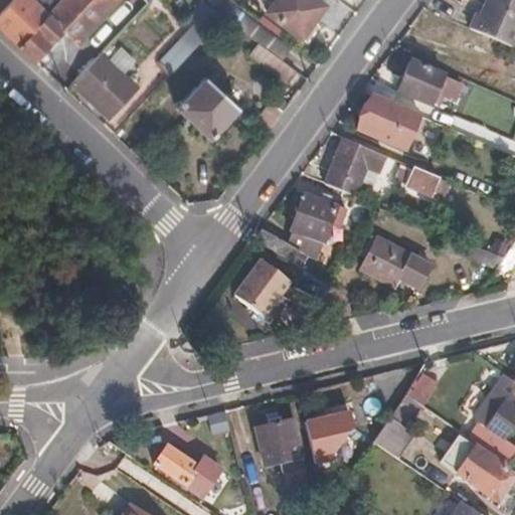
[(0,31),(16,46),(48,13),(35,0),(26,10),(15,0),(11,0),(0,13),(0,31)]
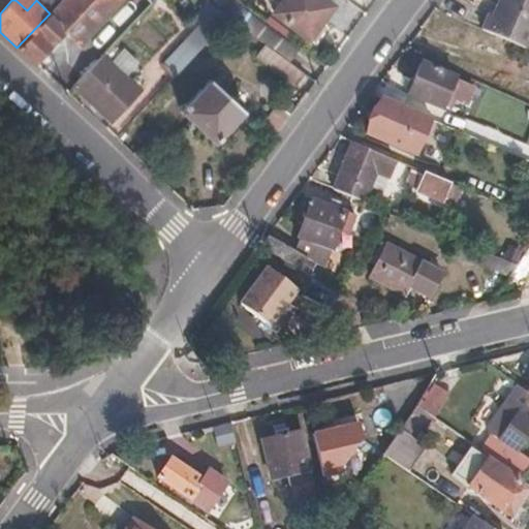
[(79,44),(120,0),(141,0),(149,7),(156,0),(63,0),(63,1),(50,13),(17,48),(34,64),(64,31),(79,44)]
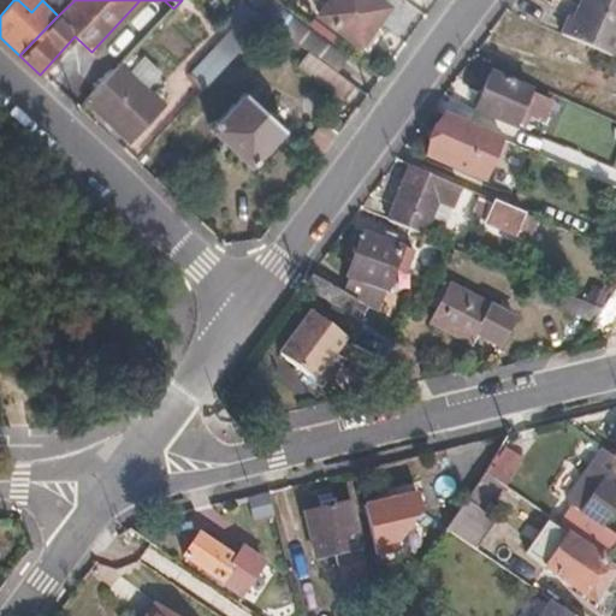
[(389,9),(377,0),(332,0),(319,18),(360,48),(374,28),(389,9)]
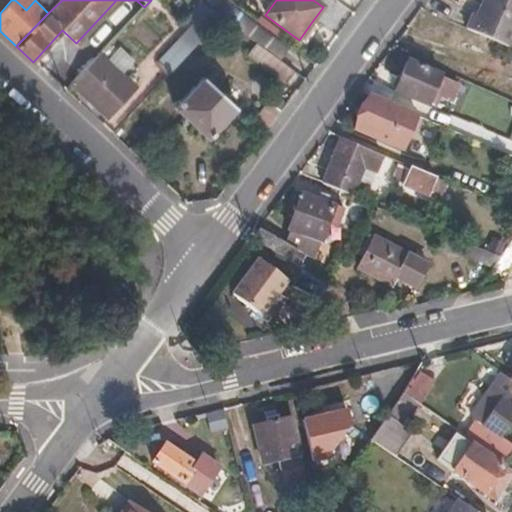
[(502,47),(511,22),(511,0),(476,0),(464,30),(502,47)]
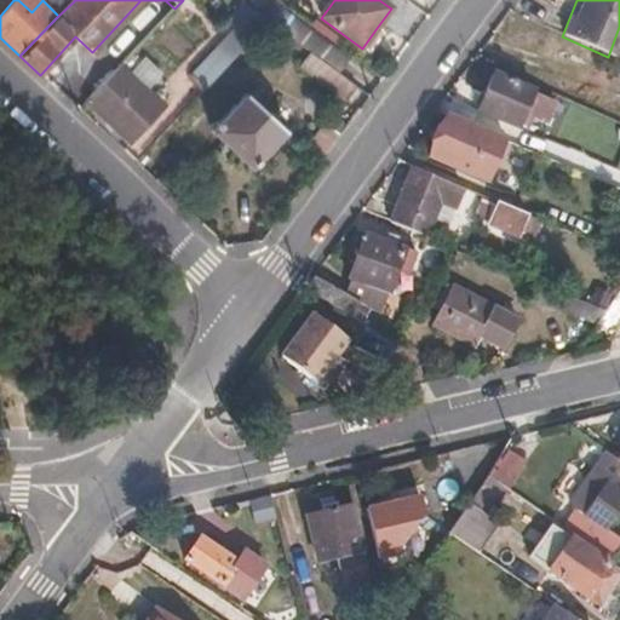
[(207,91),(247,47),(230,33),(191,76),(207,91)]
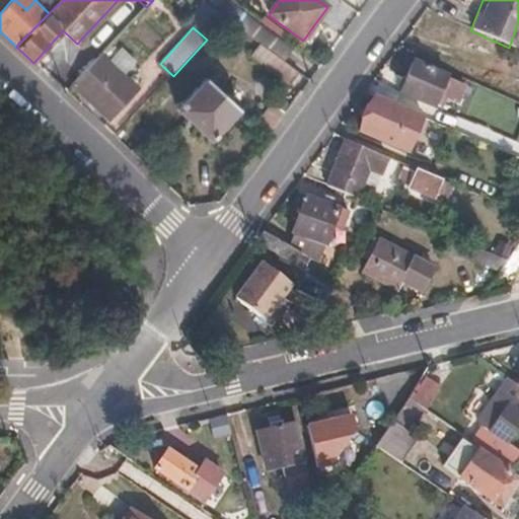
[(293,73),(258,48),(250,60),(285,84),(293,73)]
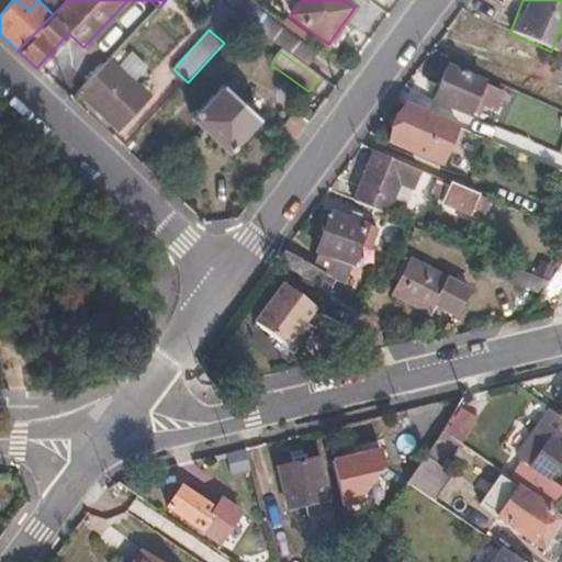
[(474,109),(484,88),(446,72),(431,104),(470,121),(471,119),(474,109)]
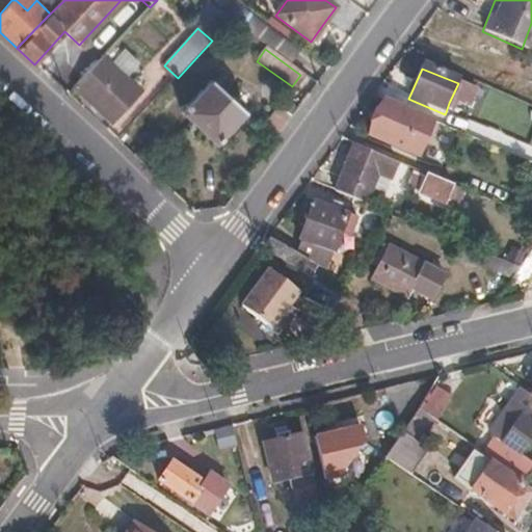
[(128,105),(114,92),(117,87),(110,81),(106,84),(90,71),(75,87),(112,123),(128,105)]
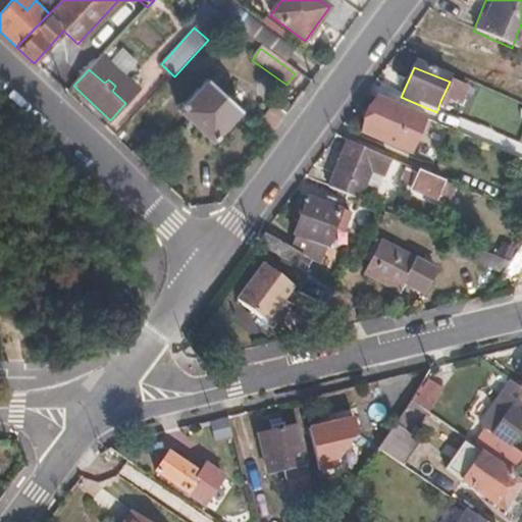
[(243,107),(208,76),(179,109),(214,140),(243,107)]
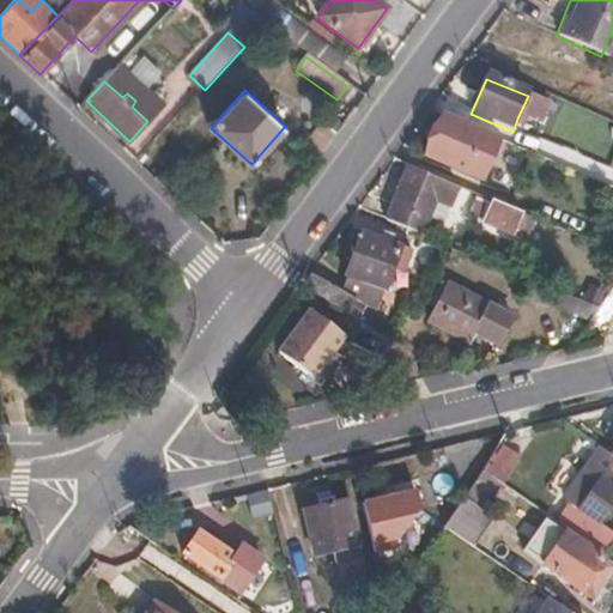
[(539,127),(548,104),(528,96),(517,119),(523,121),(539,127)]
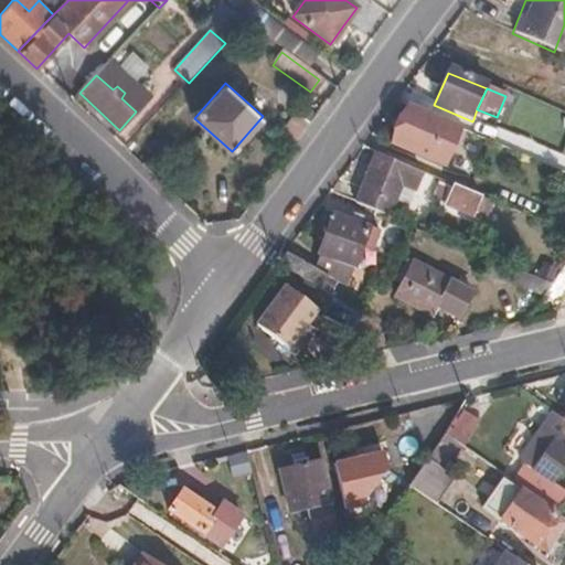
[(443,167),(458,128),(406,106),(388,144),(443,167)]
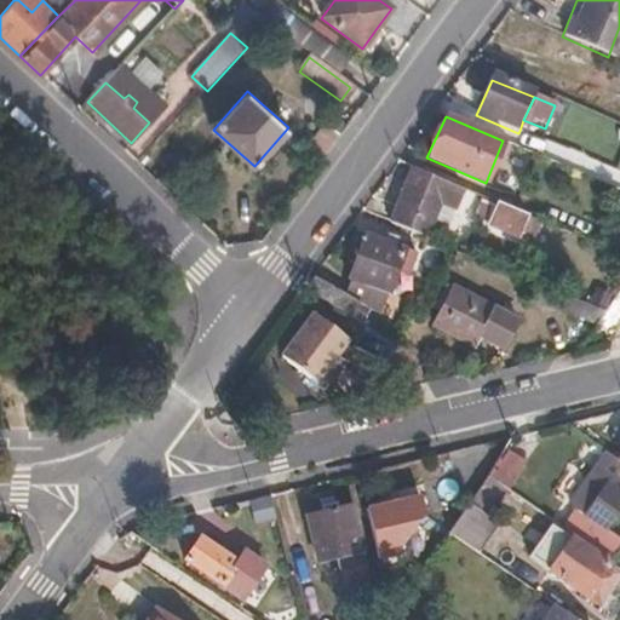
[(526,133),(529,122),(523,120),(520,131),(526,133)]
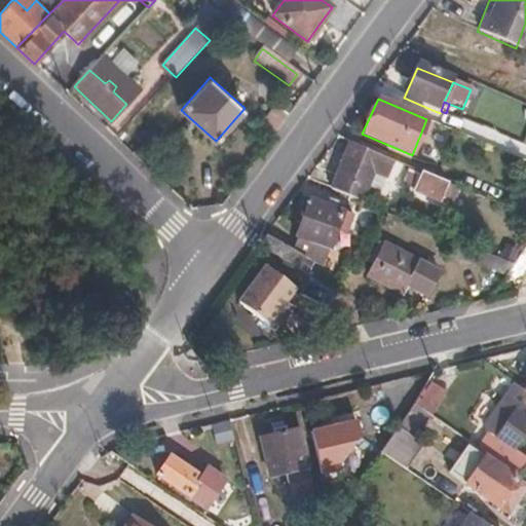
[(271,143),(292,115),(277,105),(267,119),(257,132),(271,143)]
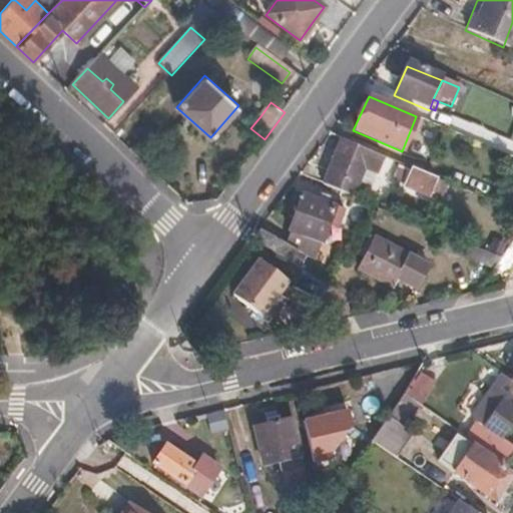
[(341,158),(348,142),(340,139),(334,155),(341,158)]
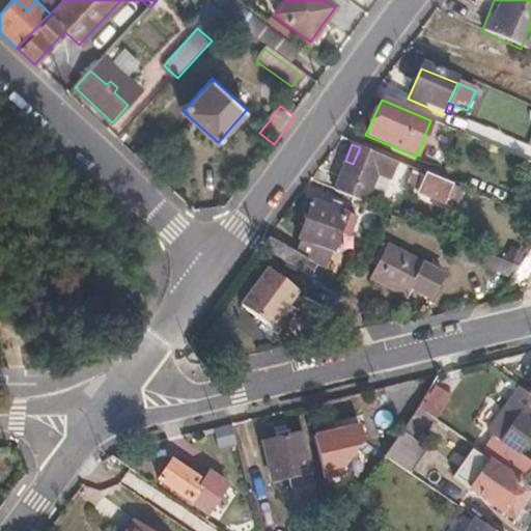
[(364,202),(374,175),(387,179),(394,162),(360,147),(353,164),(345,161),(334,190),(364,202)]
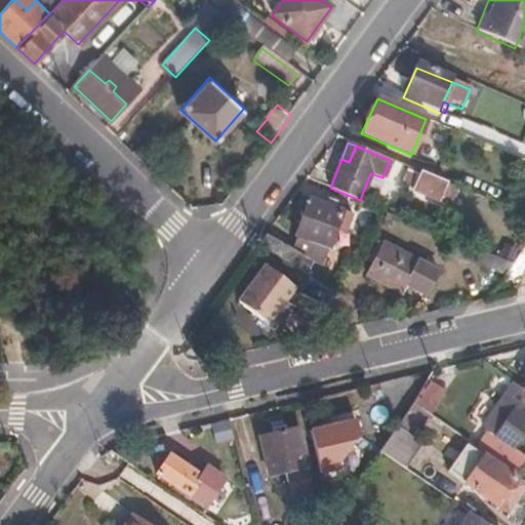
[(452,192),(441,188),(443,183),(419,172),(412,191),(437,201),(438,194),(450,198),(452,192)]
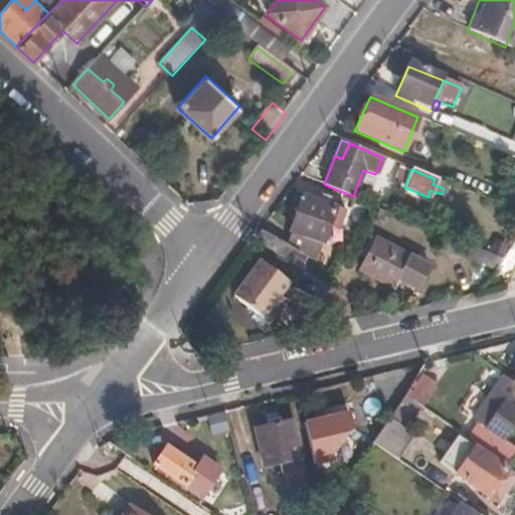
[(514,207),(514,189),(511,187),(503,202),(514,207)]
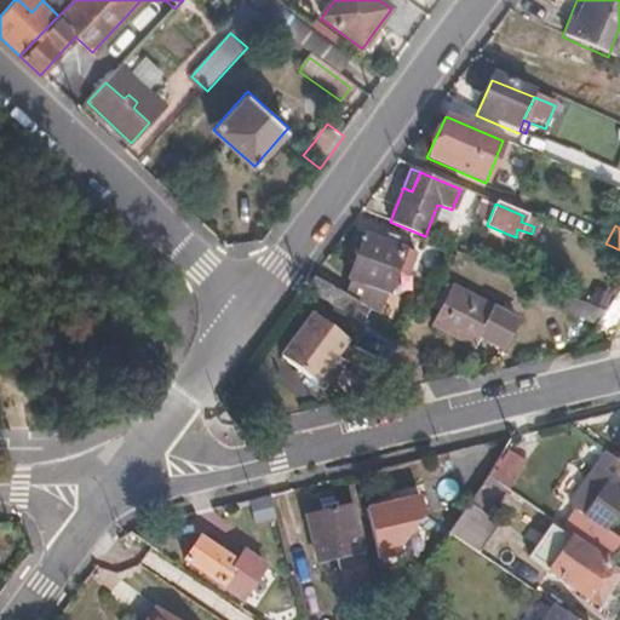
[(395,274),(405,252),(357,230),(336,273),(338,274),(331,287),(348,296),(359,302),(360,296),(369,300),(374,291),(375,292),(385,270),(395,274)]
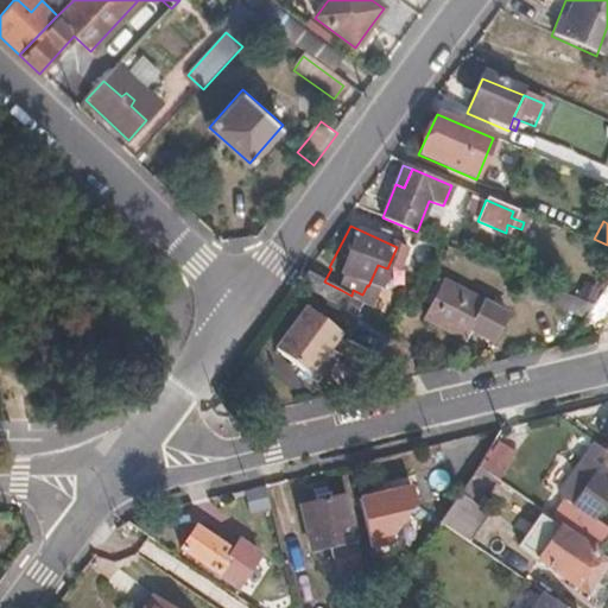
[(333,305),(341,290),(324,282),(308,272),(299,286),(333,305)]
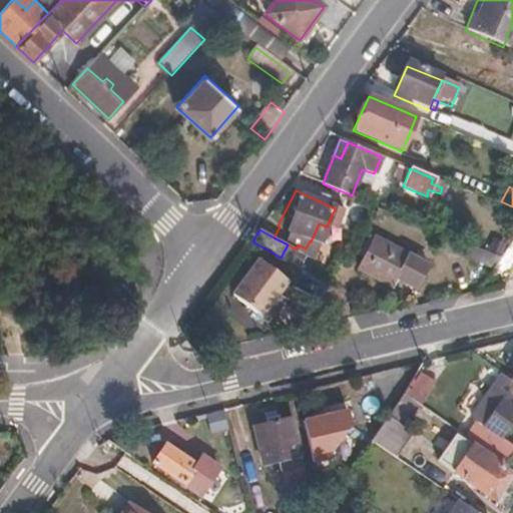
[(388,273),(399,250),(365,233),(349,263),(383,282),(388,273)]
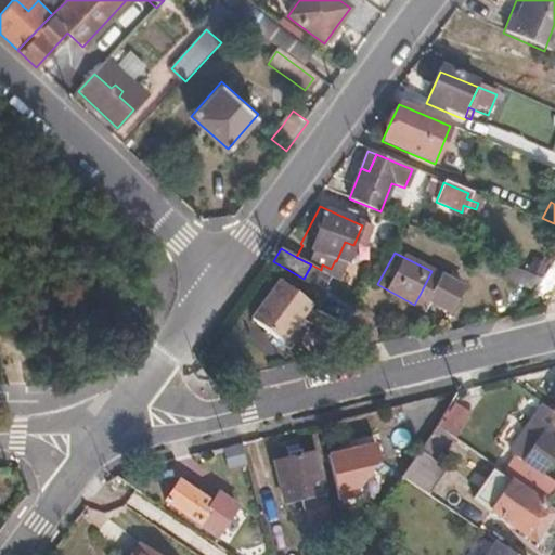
[(540,279),(477,255),(472,269),(531,292),(540,279)]
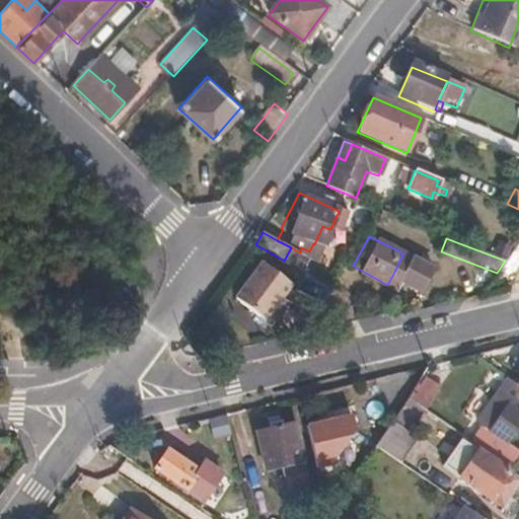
[(425,265),(403,253),(392,276),(414,287),(425,265)]
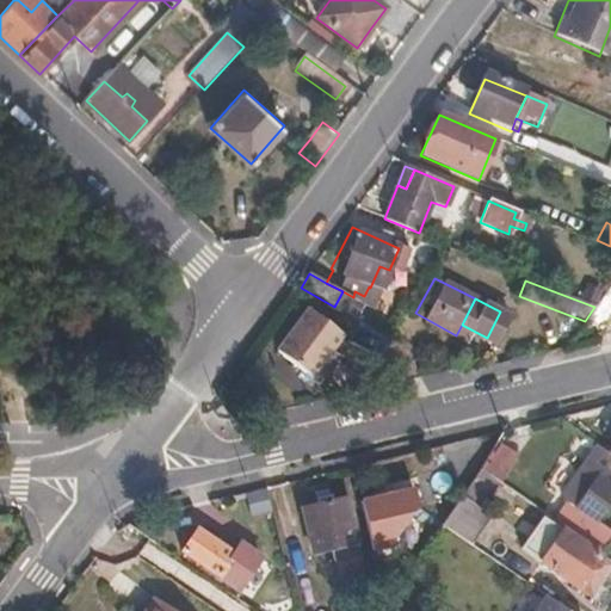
[(313,381),(344,338),(308,313),(278,355),(313,381)]
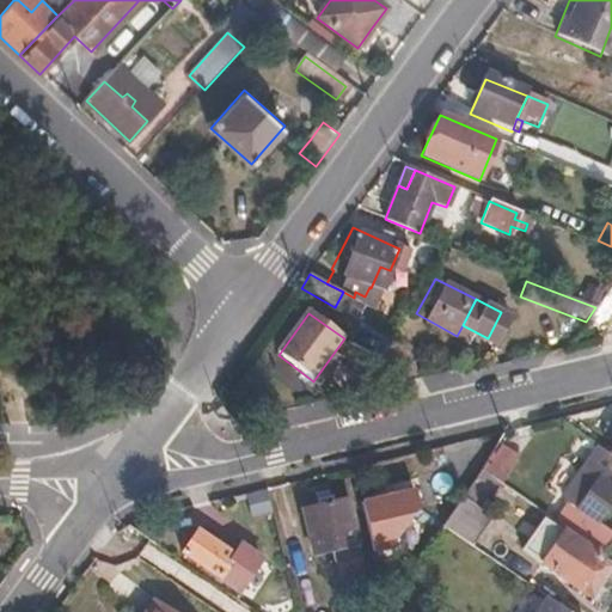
[(453,372),(457,363),(444,357),(440,365),(453,372)]
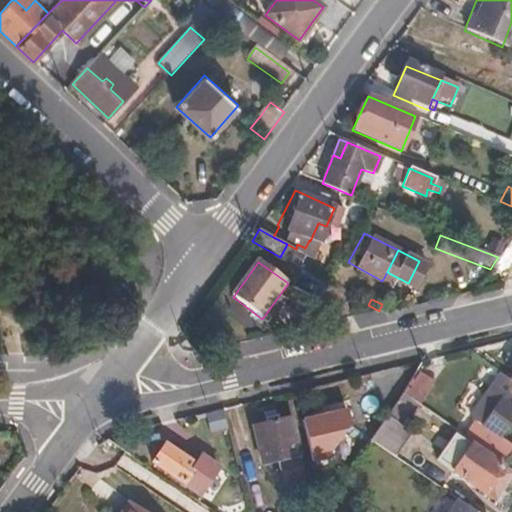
[(499,438),(511,419),(511,383),(510,381),(501,375),(472,418),(499,438)]
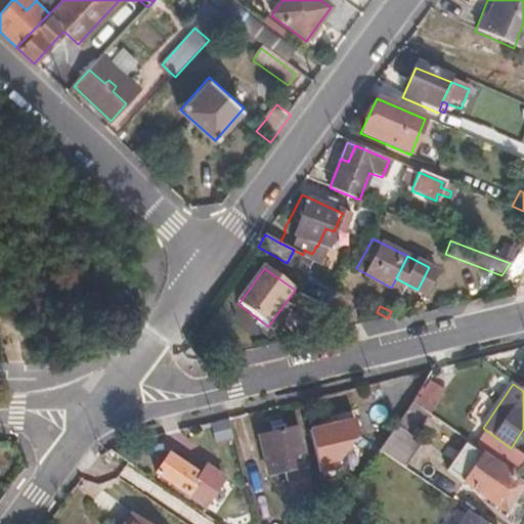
[(440,422),(451,404),(437,395),(432,403),(418,393),(411,402),(440,422)]
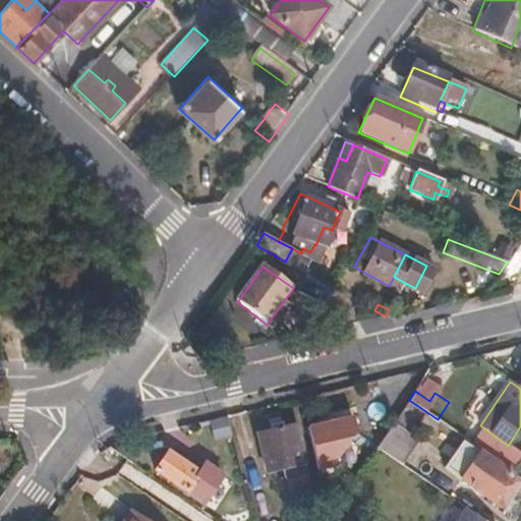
[(402,463),(420,437),(395,419),(378,447),(402,463)]
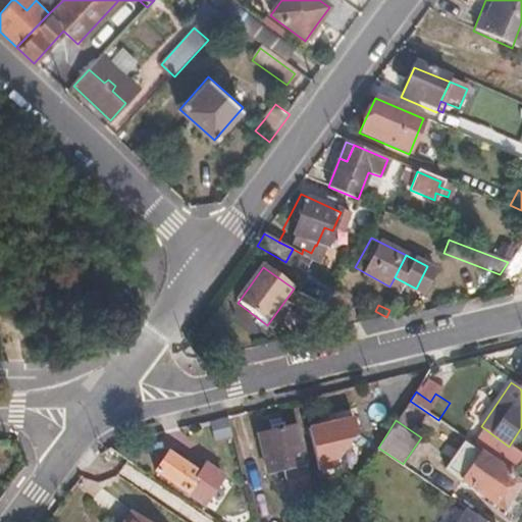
[(284,430),(283,422),(268,425),(270,433),(284,430)]
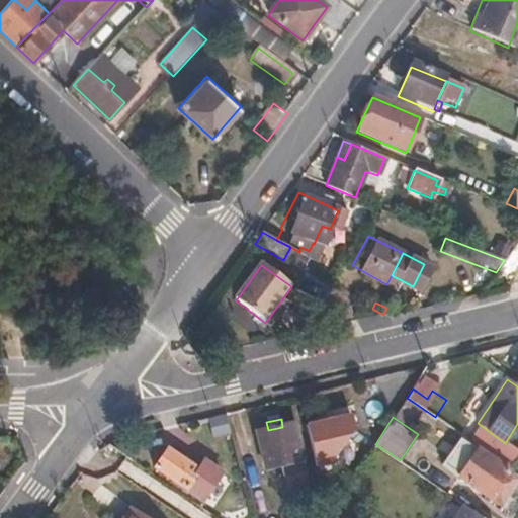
[(304,464),(293,424),(282,427),(268,430),(256,433),(263,464),(283,460),(285,469),(304,466),(304,464)]
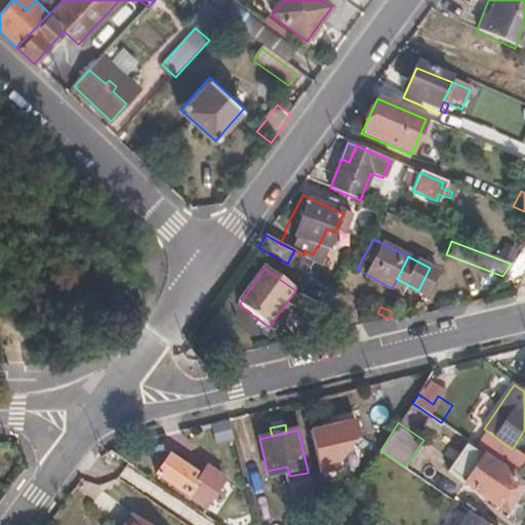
[(449,469),(461,478),(482,452),(469,442),(449,469)]
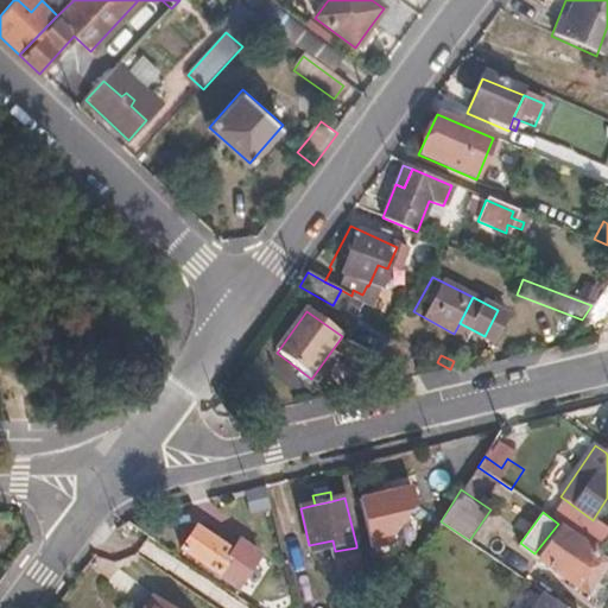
[(239,589),(260,557),(238,543),(232,553),(195,530),(181,550),(239,589)]
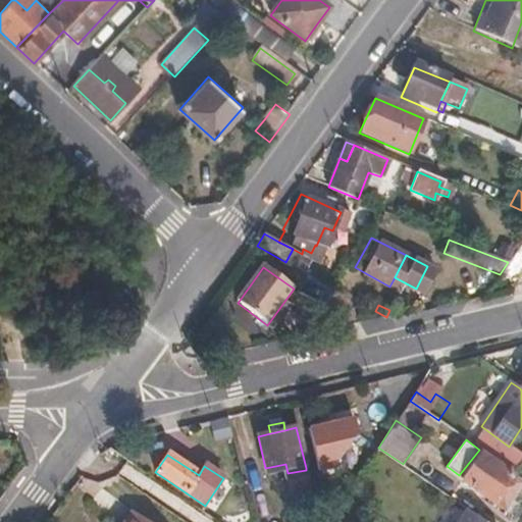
[(494,503),(513,477),(480,455),(462,480),(494,503)]
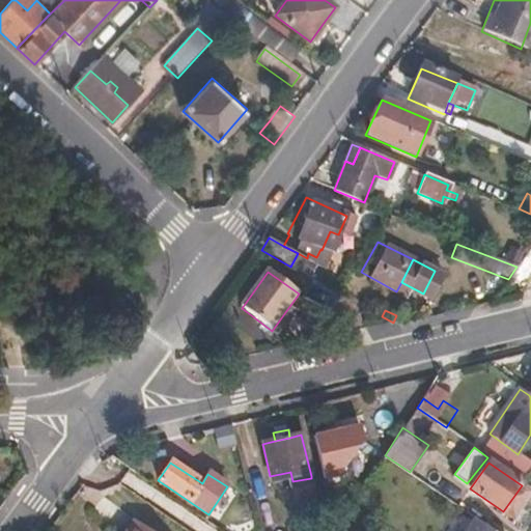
[(494,530),(472,515),(462,530),(494,530)]
